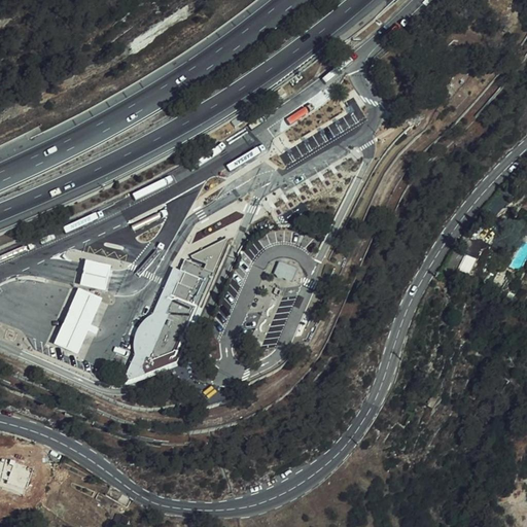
[(183,259),(179,270),(173,268),(154,313),(145,318),(139,325),(136,332),(134,339),(134,347),(135,354),(127,374),(131,383),(175,366),(185,343),(182,342),(232,238),(183,259)]
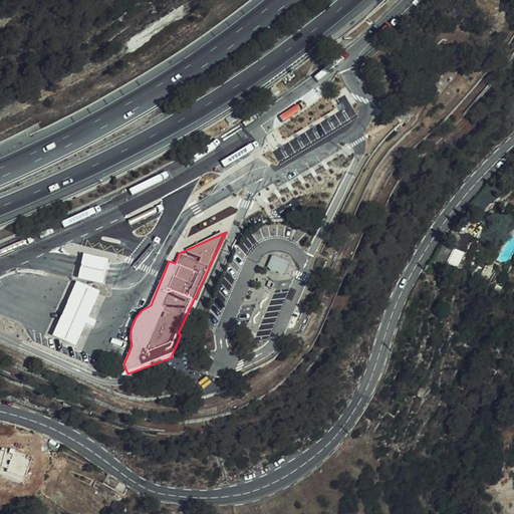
[(108,259),(83,253),(79,267),(77,276),(102,282),(104,274),(105,272),(108,259)]
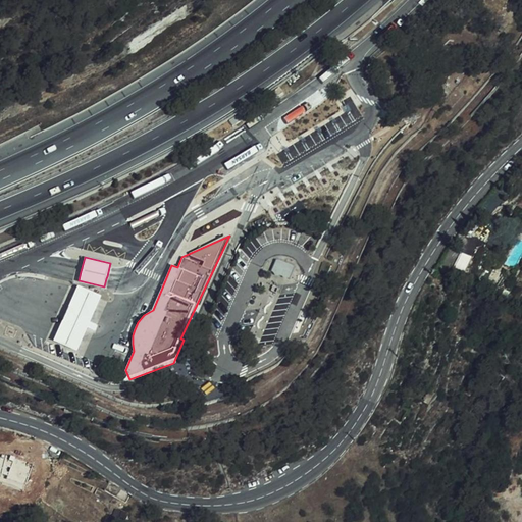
[(289,275),(290,273),(291,270),(290,268),(289,265),(288,263),(284,262),(282,262),(279,262),(277,263),(275,265),(274,267),(274,270),(275,272),(275,273),(276,275),(278,276),(281,277),(283,277),(286,277),(289,275)]
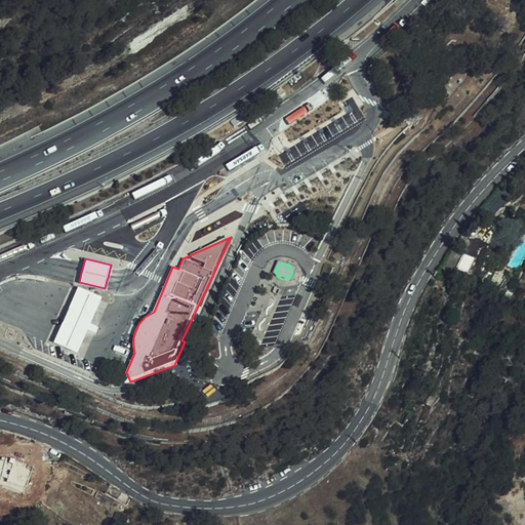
[(102,296),(78,287),(66,316),(54,341),(79,352),(89,326),(102,296)]
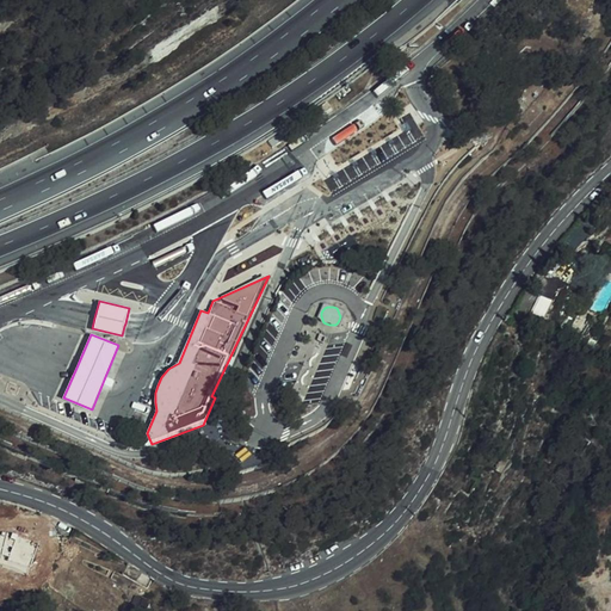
[(28,523),(30,511),(23,508),(20,522),(28,523)]
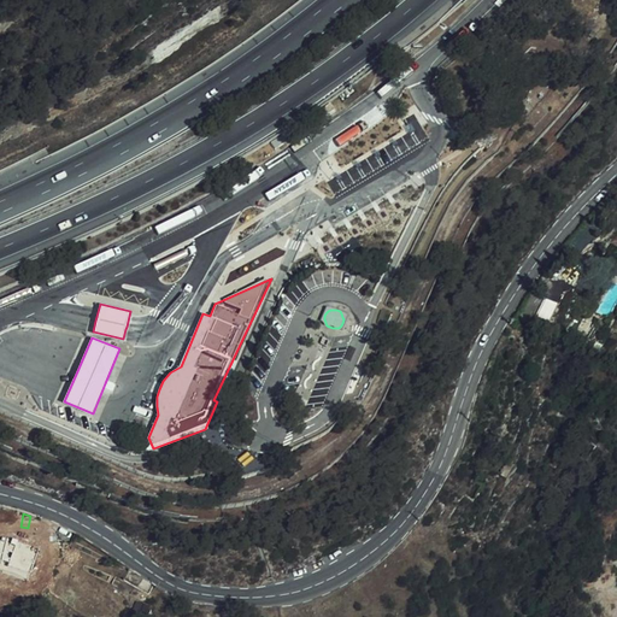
[(142,616),(146,606),(131,601),(125,616),(144,616),(145,616),(142,616)]
